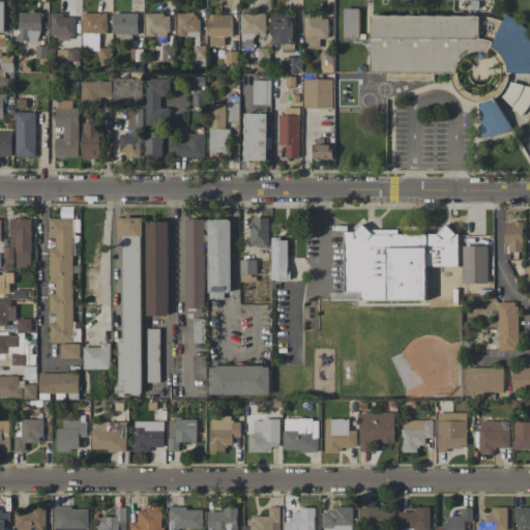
[(343,39),(358,39),(359,8),(344,8),(343,39)]
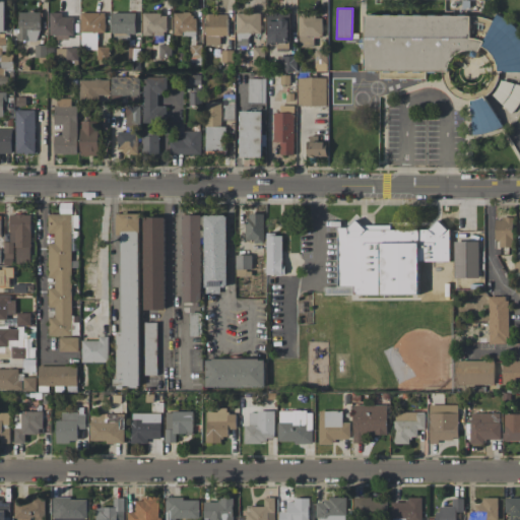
[(18,12),(17,41),(40,41),(41,12),(18,12)]
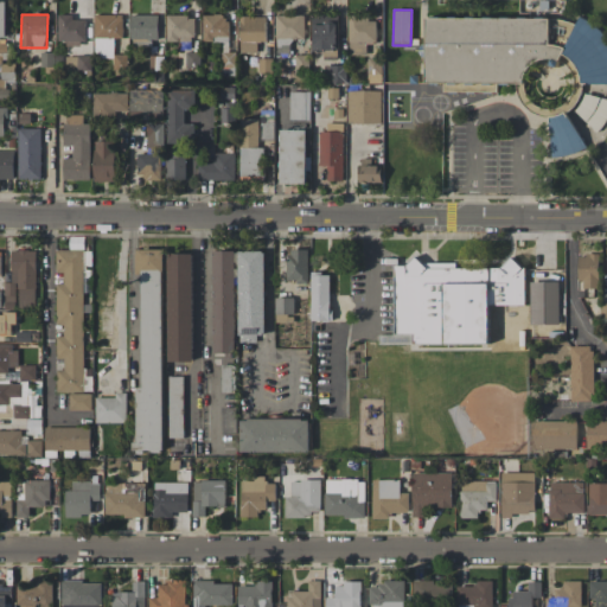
[(122,16),(95,14),(94,58),(114,58),(114,38),(122,38),(122,16)]
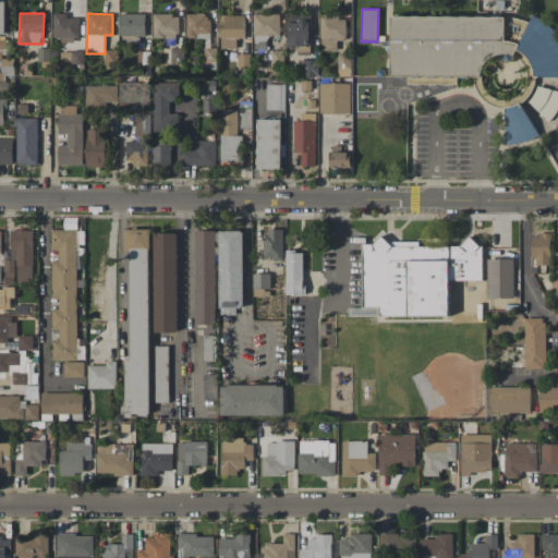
[(146,14),(120,13),(119,36),(145,36),(146,14)]
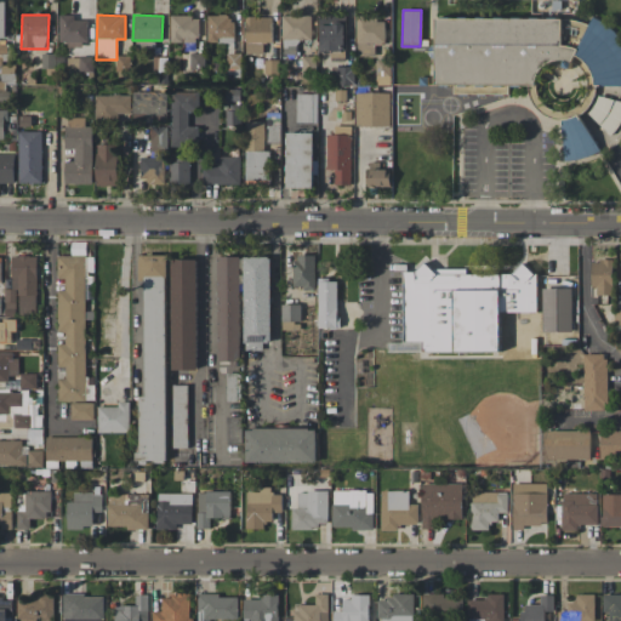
[(208,44),(233,43),(232,15),(208,16),(208,44)]
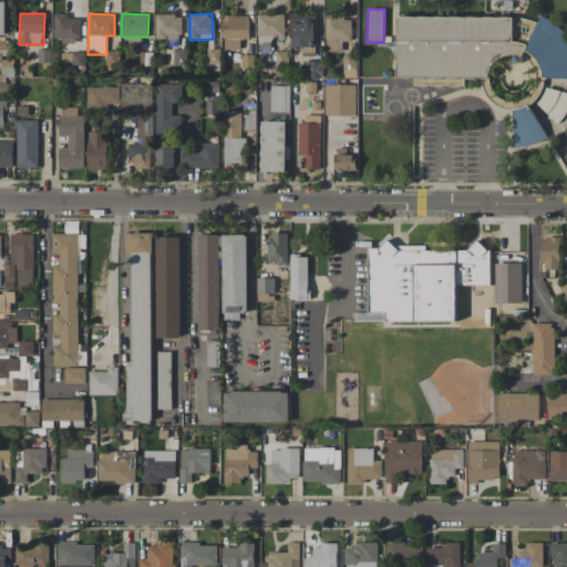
[(79,19),(68,19),(68,14),(54,14),(54,41),(79,41),(79,19)]
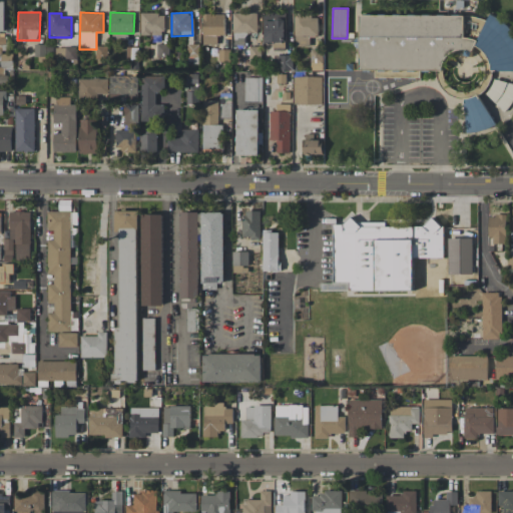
[(141,35),(164,35),(163,13),(140,14),(141,35)]
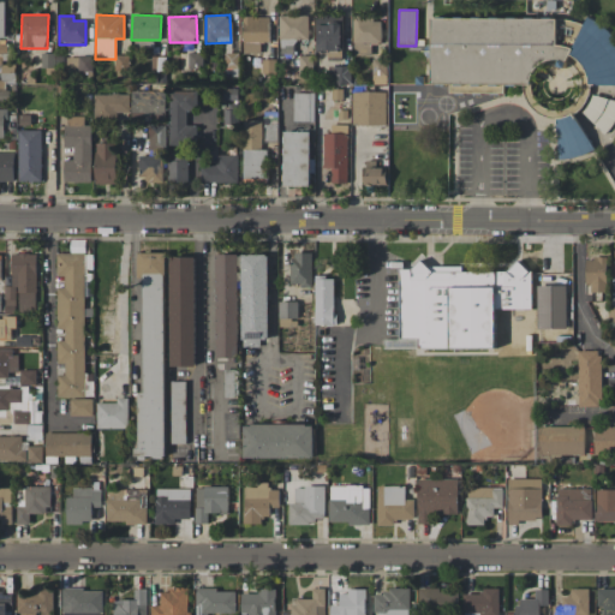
[(243,16),(242,53),(260,54),(261,42),(269,43),(269,17),(243,16)]
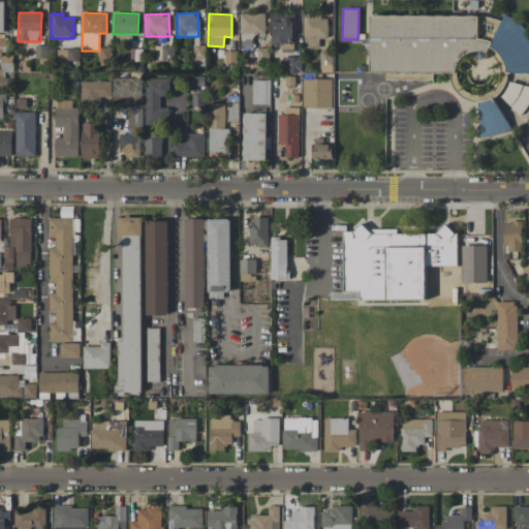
[(265,13),(241,13),(240,45),(252,47),(253,34),(265,34),(265,13)]
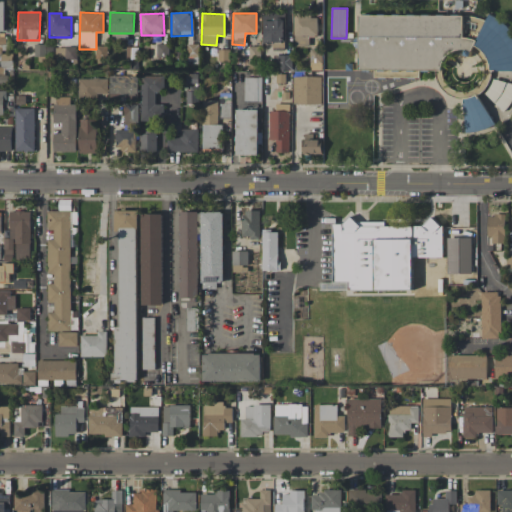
[(273,13),(264,13),(263,42),(284,42),(284,20),(273,19),(273,13)]
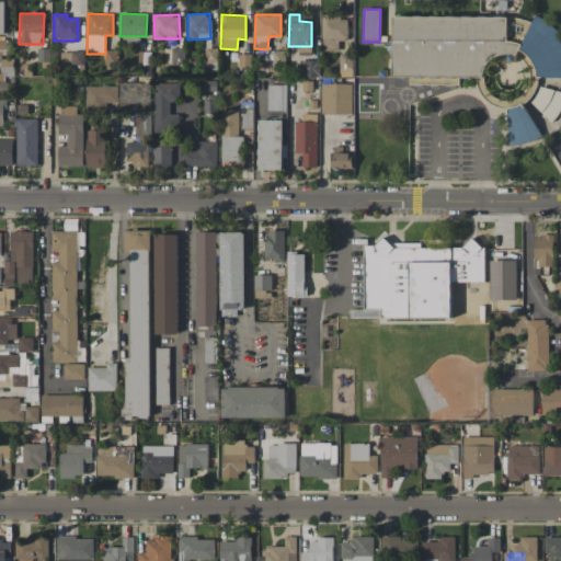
[(347,39),(347,16),(322,16),(321,50),(339,50),(339,39),(347,39)]
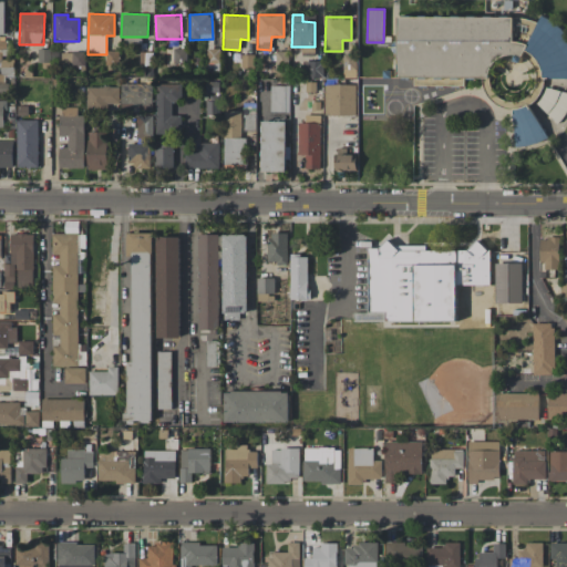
[(514,18),(399,17),(398,76),(492,78),(492,55),(525,55),(526,42),(513,42),(514,18)]
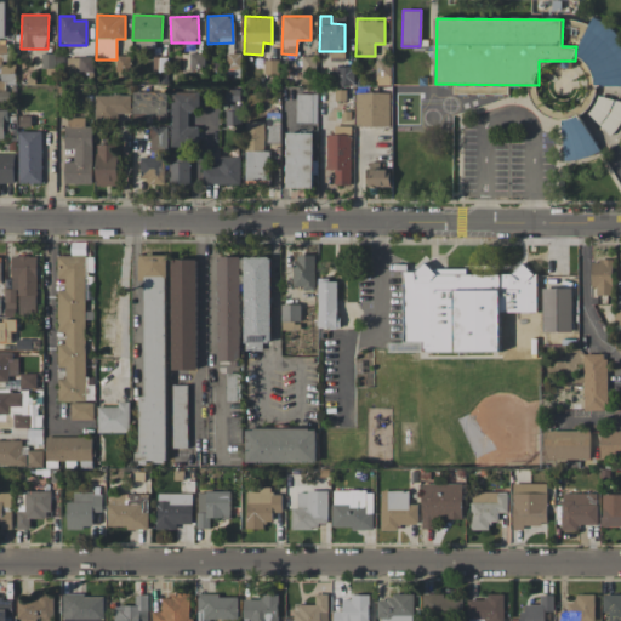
[(594,86),(620,85),(620,26),(582,27),(582,67),(594,67),(594,86)]
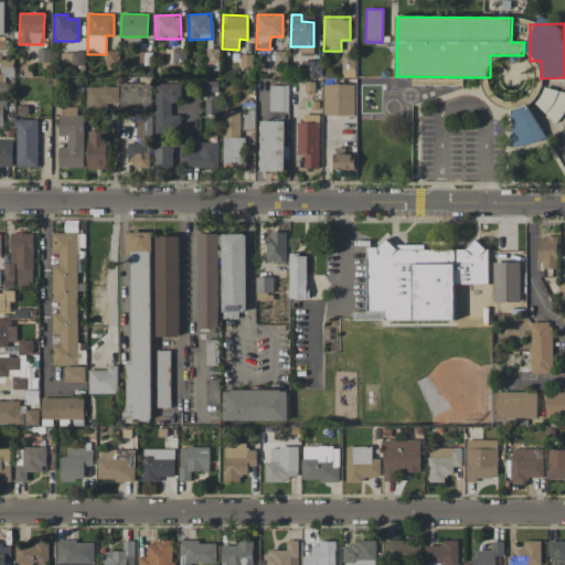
[(52,49),(38,50),(39,63),(52,62),(52,49)]
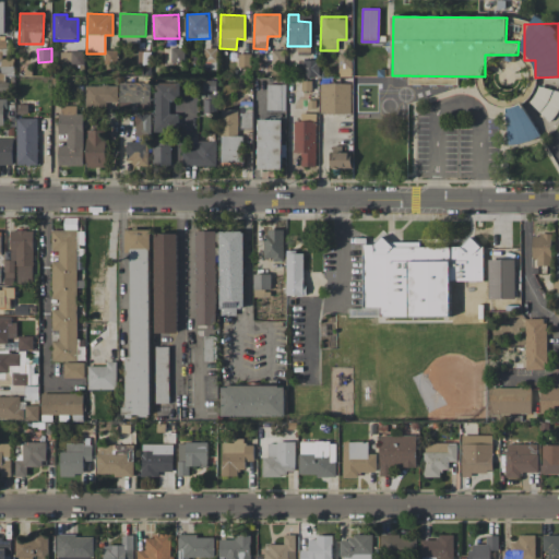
[(170,62),(183,62),(183,48),(170,48),(170,62)]
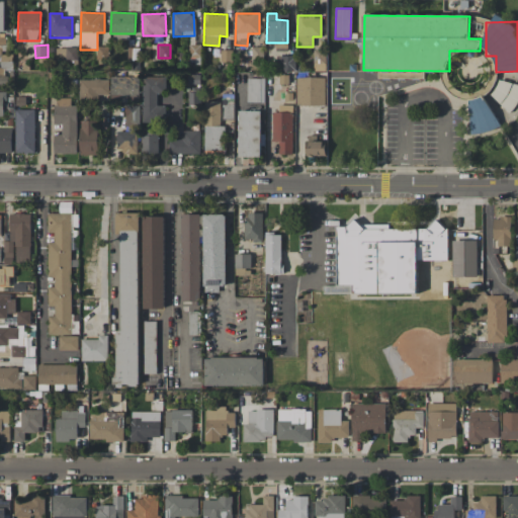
[(56,60),(77,61),(78,49),(57,48),(56,60)]
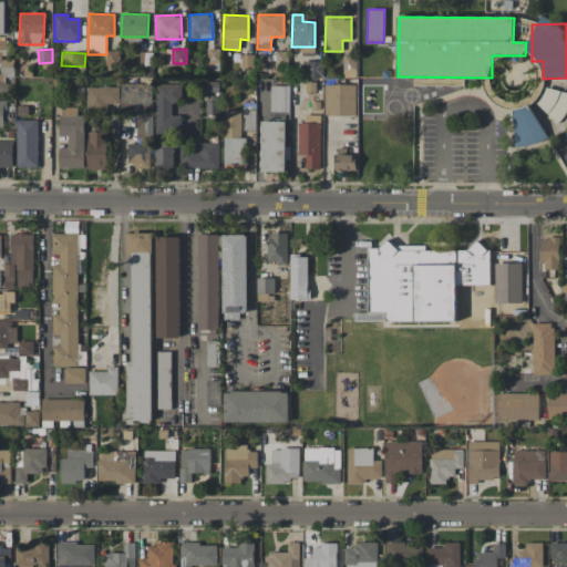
[(254,54),(243,55),(243,68),(254,68),(254,54)]
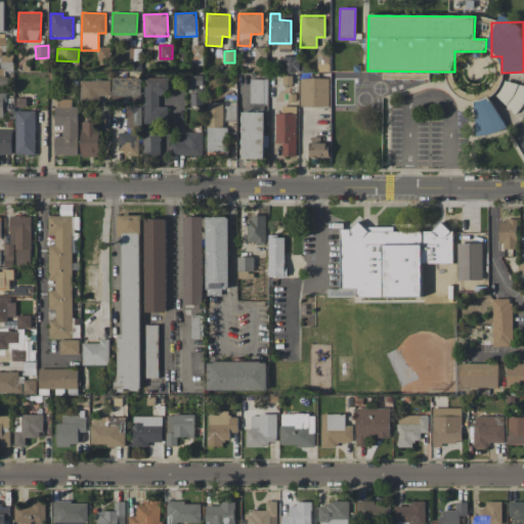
[(299,56),(281,57),(281,72),(300,72),(299,56)]
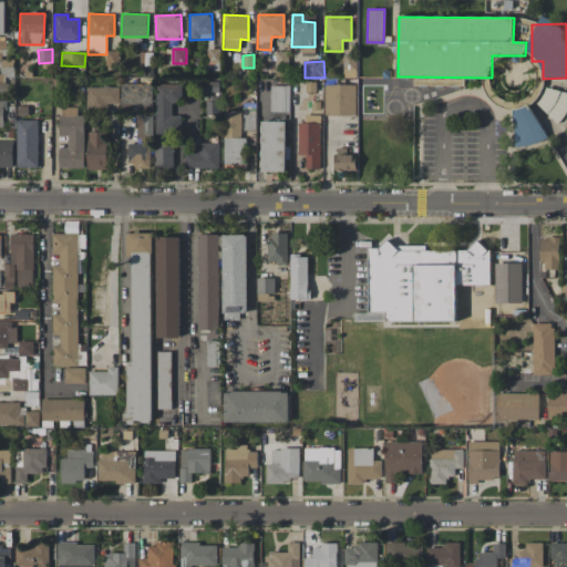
[(414,85),(460,86),(460,79),(414,78),(414,85)]
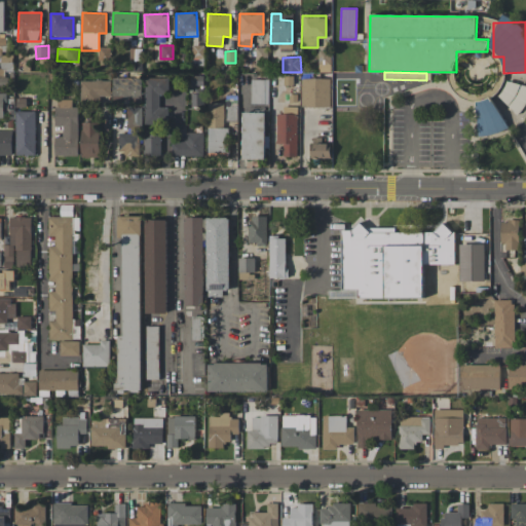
[(141,78),(112,79),(113,102),(141,101),(141,78)]
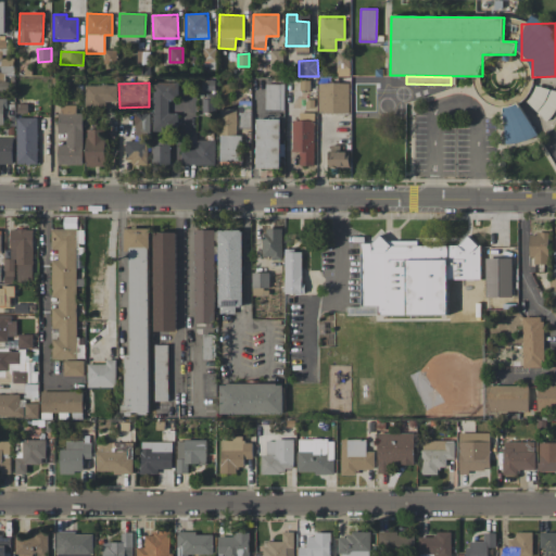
[(153,129),(176,130),(177,113),(168,113),(168,100),(177,100),(177,83),(153,83),(153,129)]
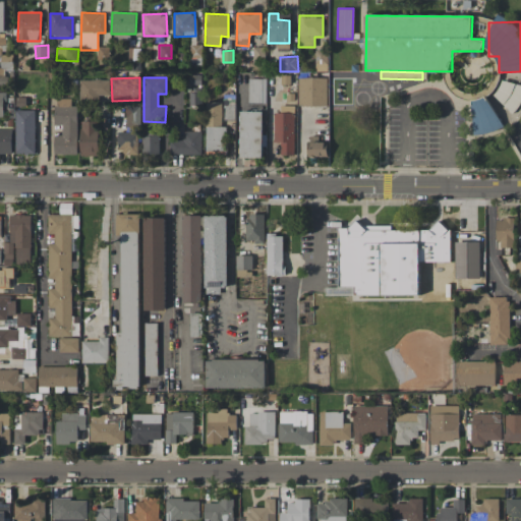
[(298,106),(326,106),(327,78),(298,77),(298,106)]
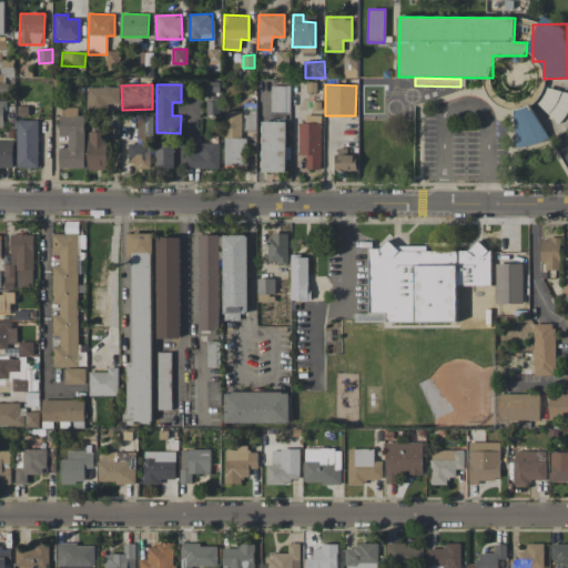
[(290,113),(290,85),(271,85),(271,113),(290,113)]
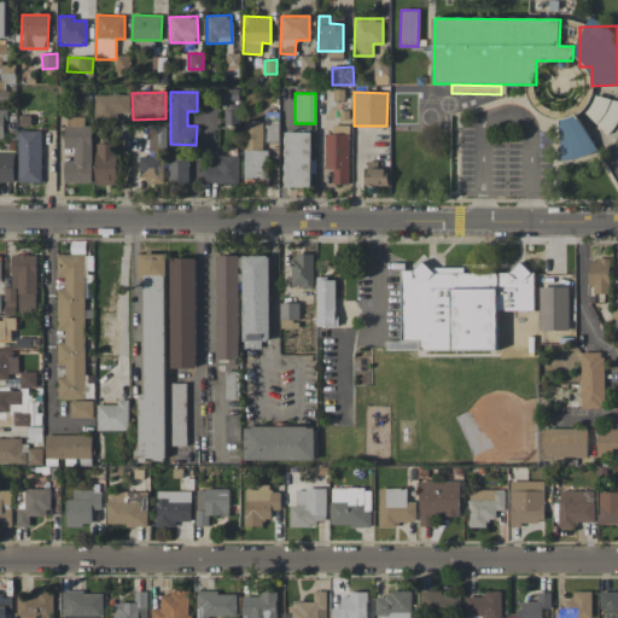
[(94,95),(94,117),(118,117),(118,114),(129,114),(129,94),(94,95)]
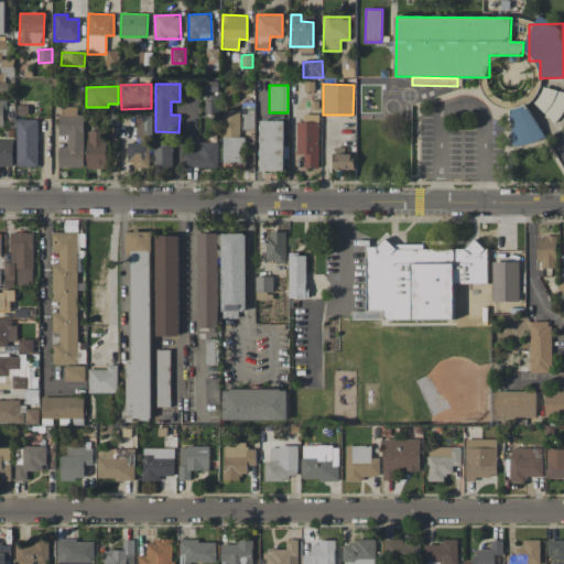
[(563,108),(563,93),(542,86),(534,110),(561,118),(563,108)]
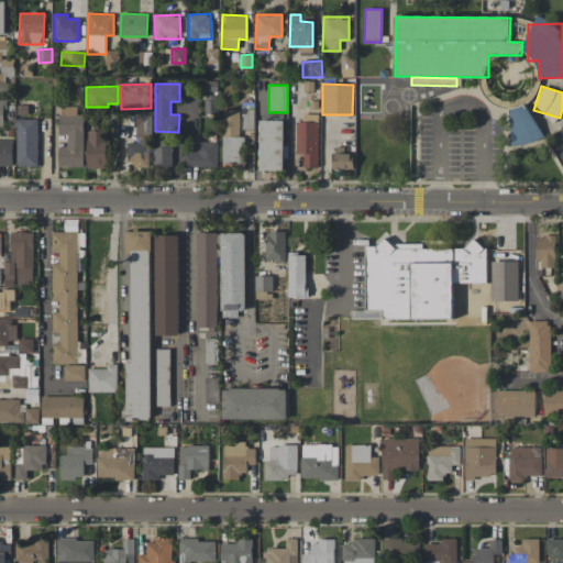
[(206,114),(216,113),(213,101),(205,102),(206,114)]
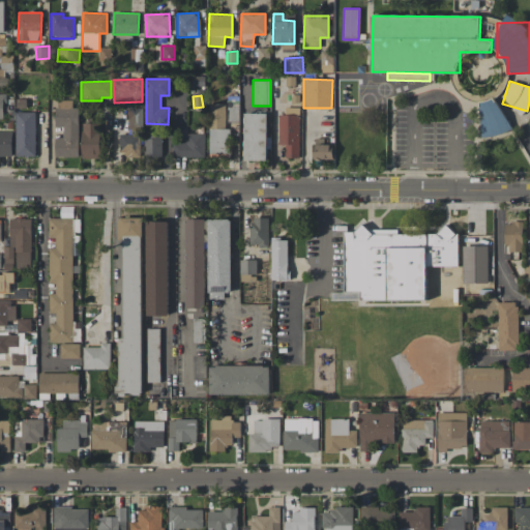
[(489,139),(510,129),(495,96),(474,106),(489,139)]
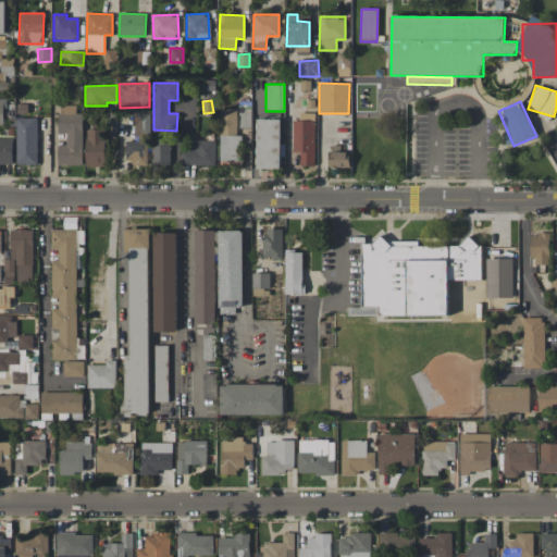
[(59,134),(66,134),(66,145),(58,145),(58,165),(82,165),(83,113),(76,113),(76,106),(59,106),(59,134)]
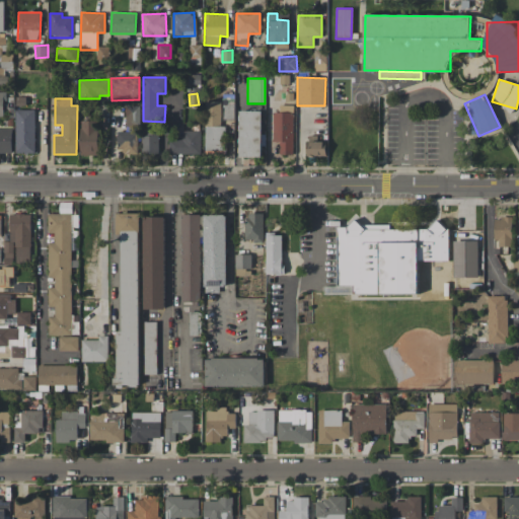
[(225,126),(220,126),(220,101),(206,101),(204,150),(224,151),(225,126)]
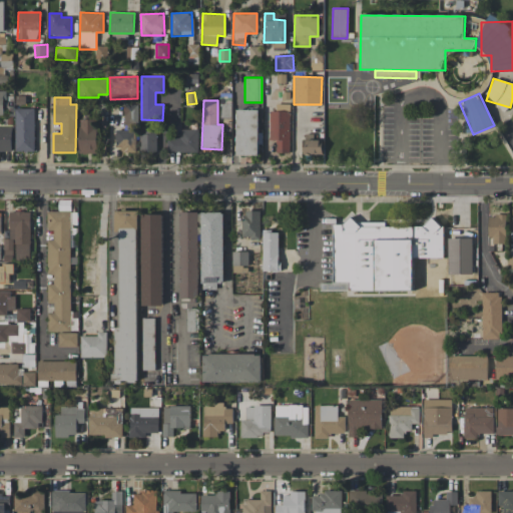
[(138,105),(124,104),(123,124),(138,125),(138,105)]
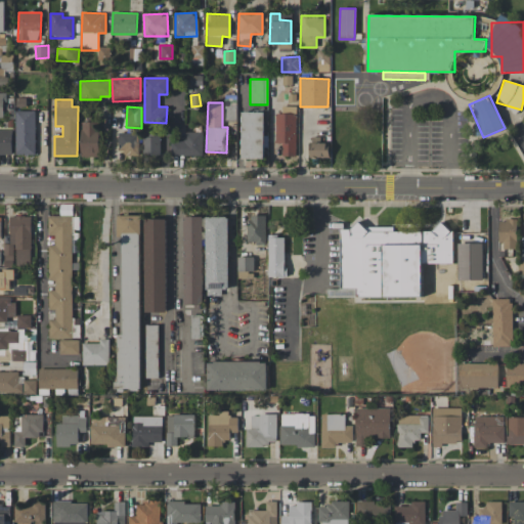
[(35,111),(15,111),(15,155),(35,156),(35,111)]
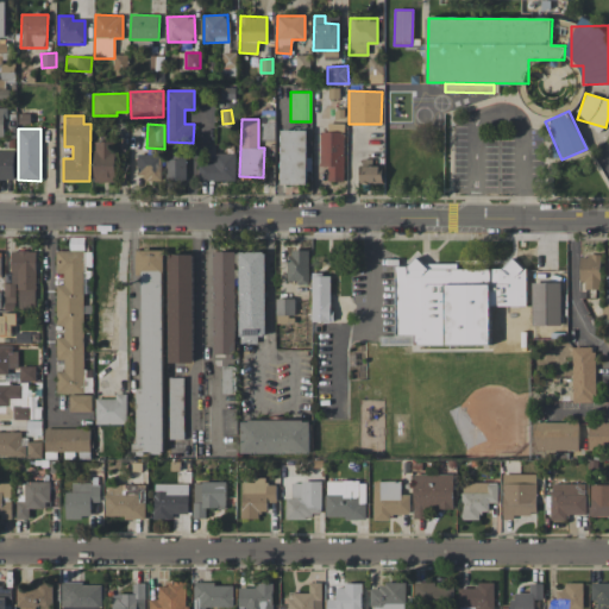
[(307,131),(281,130),(280,184),(306,184),(307,131)]
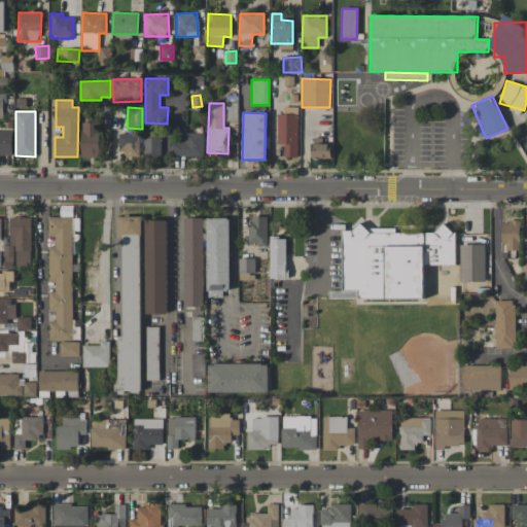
[(297,114),(276,114),(276,144),(283,144),(283,156),(297,157),(297,114)]
